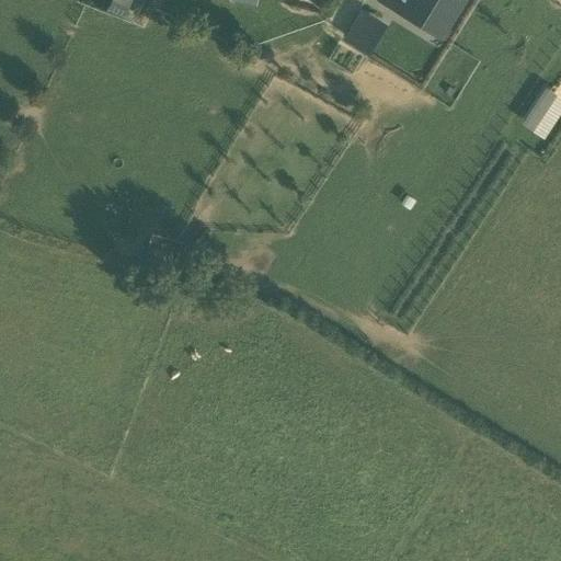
[(132,0),(111,0),(110,3),(127,12),(132,0)]
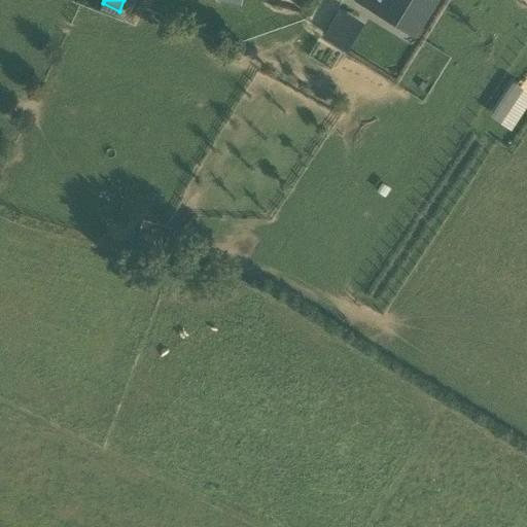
[(412,31),(420,18),(391,0),(379,0),(375,8),(412,31)]
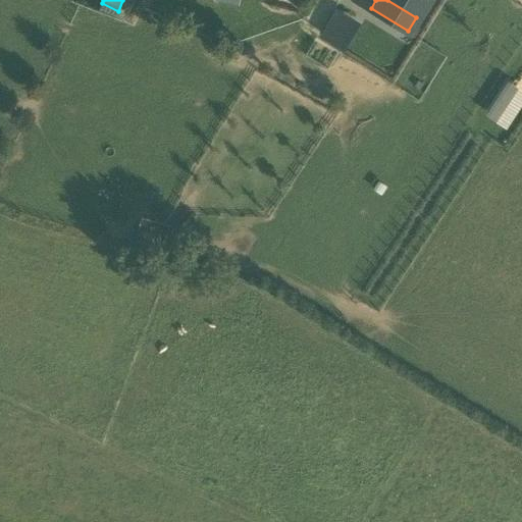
[(387,0),(416,17),(426,0),(387,0)]
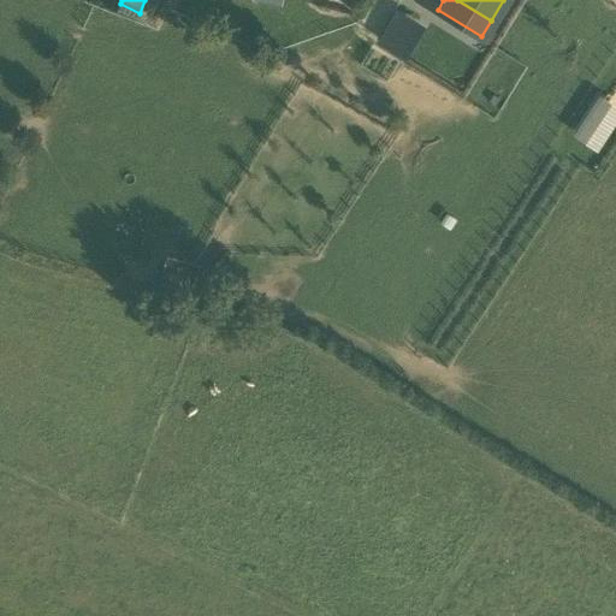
[(136,19),(140,13),(120,4),(117,11),(136,19)]
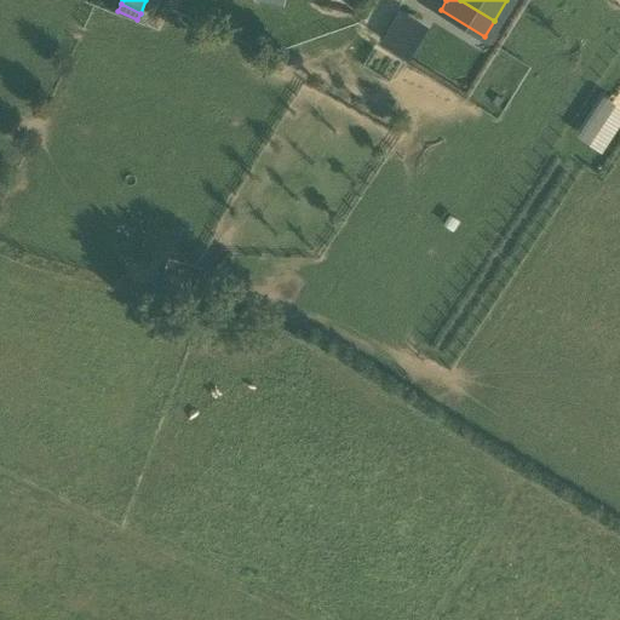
[(399,10),(377,44),(407,62),(428,28),(399,10)]
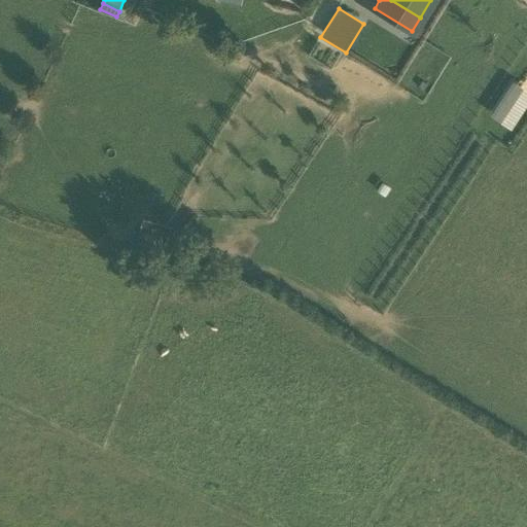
[(526,93),(514,83),(491,117),(511,131),(526,107),(526,93)]
